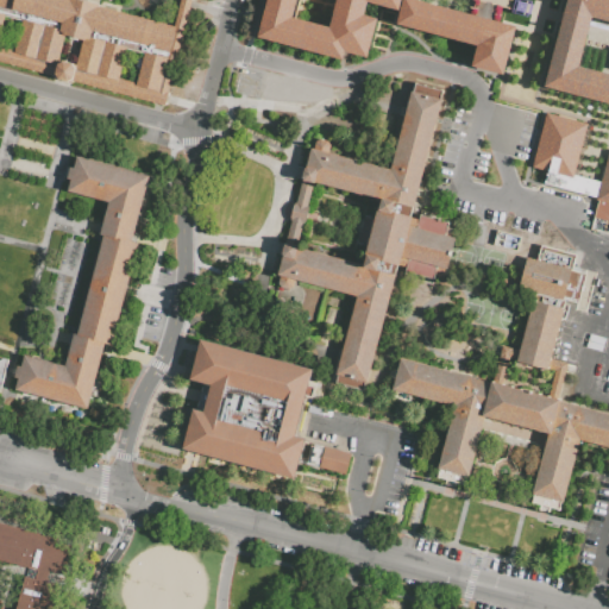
[(0,0),(115,0),(170,16),(174,0),(190,0),(163,105),(0,61),(0,0)]
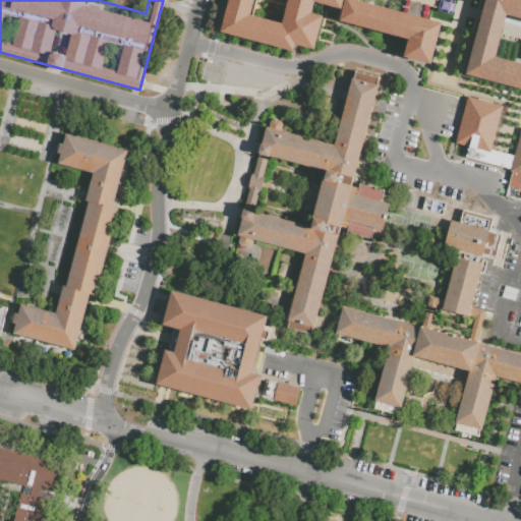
[(227,0),(253,0),(251,9),(281,17),(285,0),(341,0),(340,4),(325,0),(312,0),(310,10),(322,13),(313,46),(295,41),(293,48),(220,29),(227,0)]
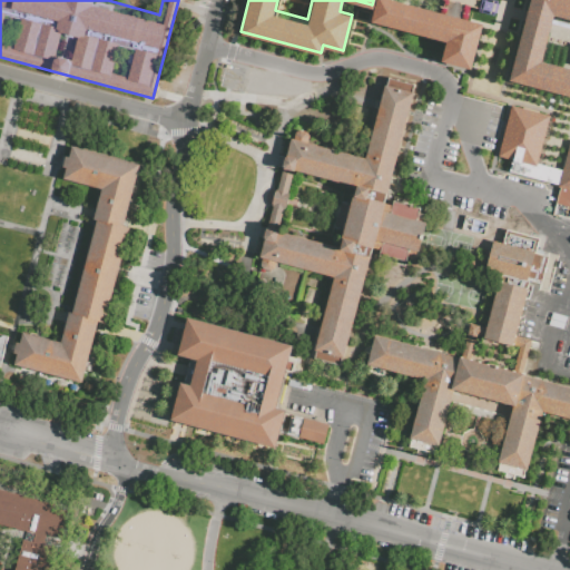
[(446,0),(444,9),(410,0),(376,0),(372,19),(449,39),(443,58),(473,66),(485,20),(469,16),(472,2),(482,5),(481,8),(495,11),(498,0),(446,0)]
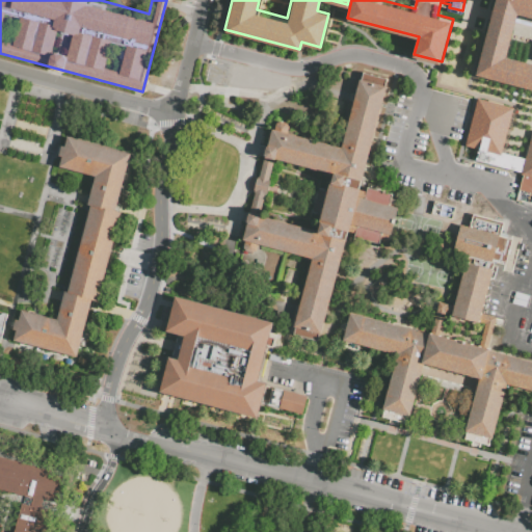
[(531,201),(516,197),(531,139),(531,92),(479,79),(499,0),(531,0),(531,23),(521,21),(509,62),(531,68),(531,201)]
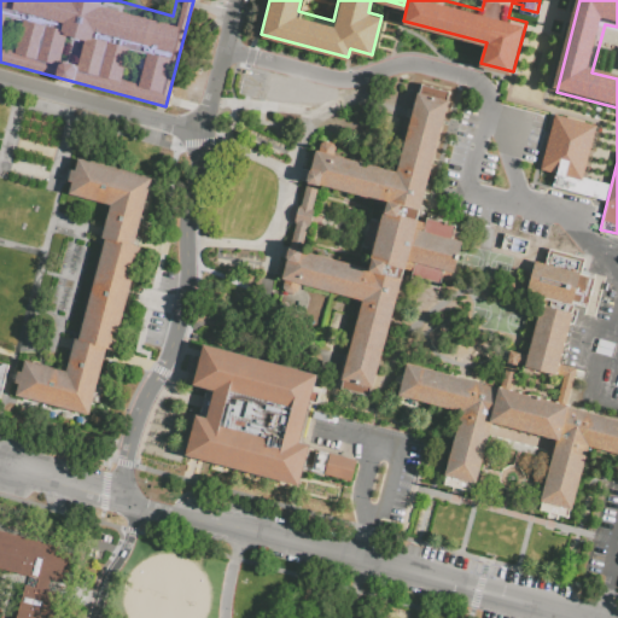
[(420,92),(455,100),(421,228),(460,242),(452,272),(410,262),(377,389),(344,380),(365,299),(284,279),(292,250),(375,272),(392,205),(308,184),(316,153),(398,174),(420,92)]
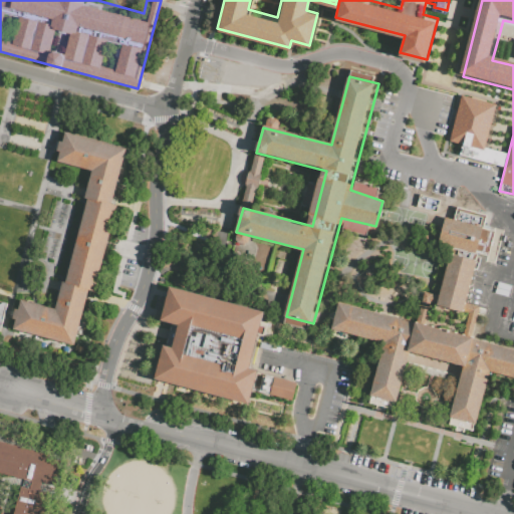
[(462,103),(496,112),(484,159),(450,150),(462,103)]
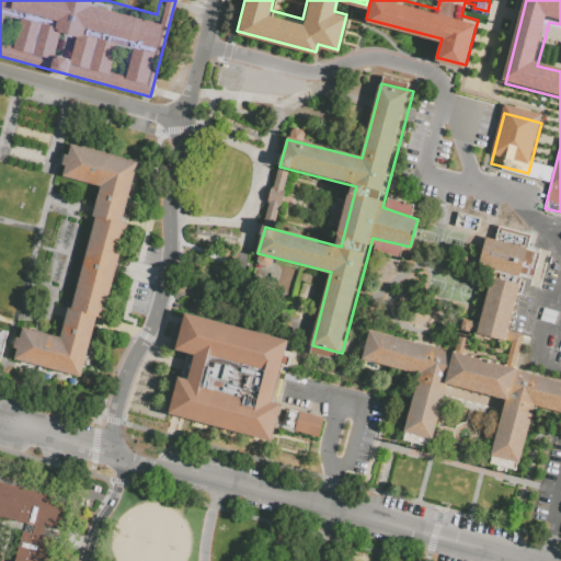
[(67,156),(70,145),(136,162),(122,216),(121,222),(127,225),(102,320),(95,318),(93,323),(79,378),(13,361),(15,350),(12,348),(15,338),(19,338),(21,327),(58,336),(66,307),(70,308),(94,218),(91,217),(99,186),(61,176),(65,165),(60,165),(64,156),(67,156)]
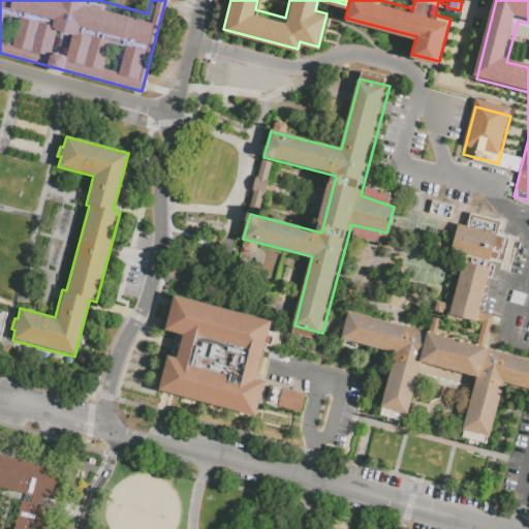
[(468,230),(471,217),(502,225),(498,239),(510,242),(503,268),(492,263),(478,315),(494,319),(485,352),(528,364),(528,392),(504,385),(487,447),(462,440),(478,377),(423,363),(406,425),(380,418),(397,356),(342,342),(349,315),(429,337),(438,305),(453,309),(467,257),(453,253),(459,228),(468,230)]
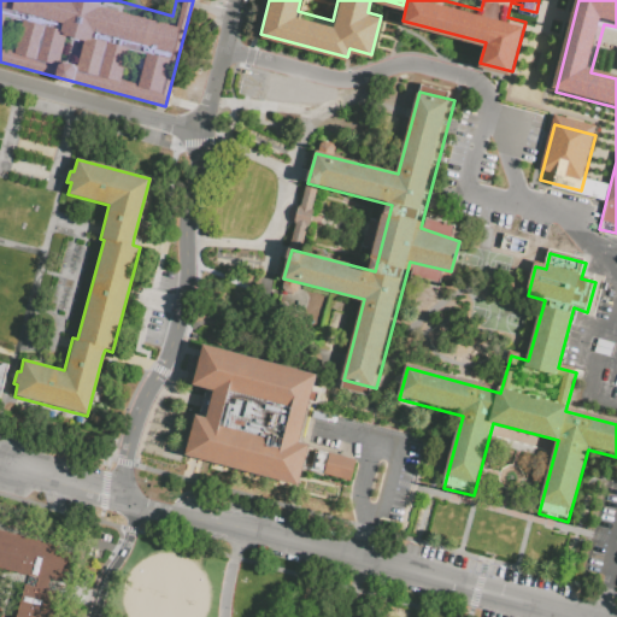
[(203,345),(315,375),(297,442),(307,445),(297,485),(184,454),(194,415),(205,417),(212,391),(192,385),(203,345)]
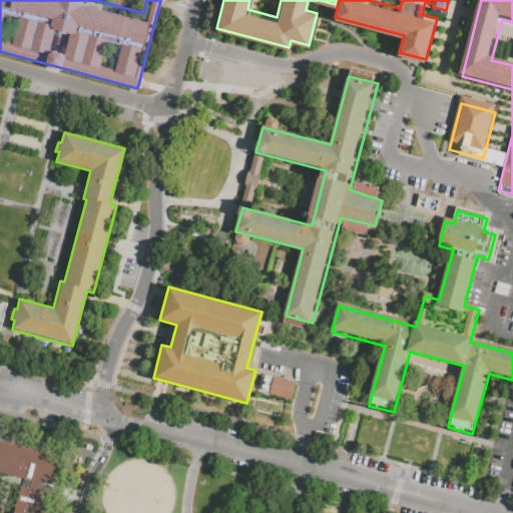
[(290,399),(294,381),(272,376),(268,393),(290,399)]
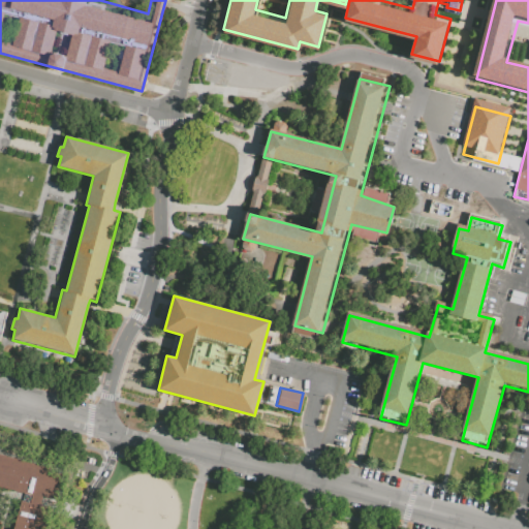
[(0,528),(0,452),(65,470),(56,504),(33,498),(0,489),(0,528),(13,528),(22,500),(32,503),(54,509),(48,528),(0,528)]
